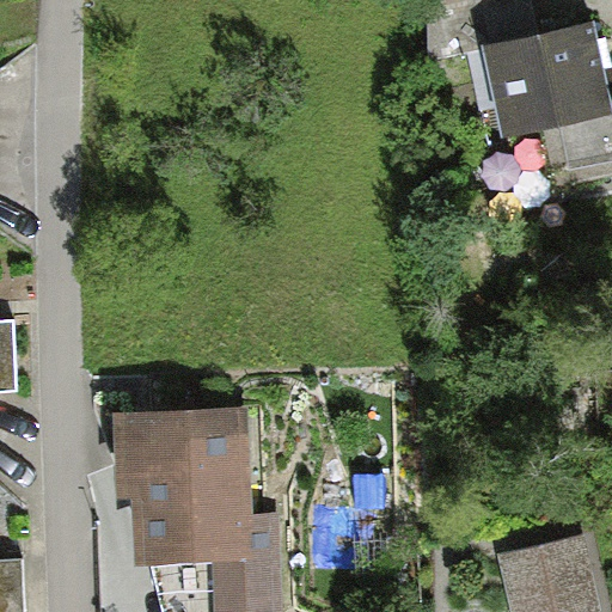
[(589,5),(494,23),(509,104),(604,87),(589,5)]
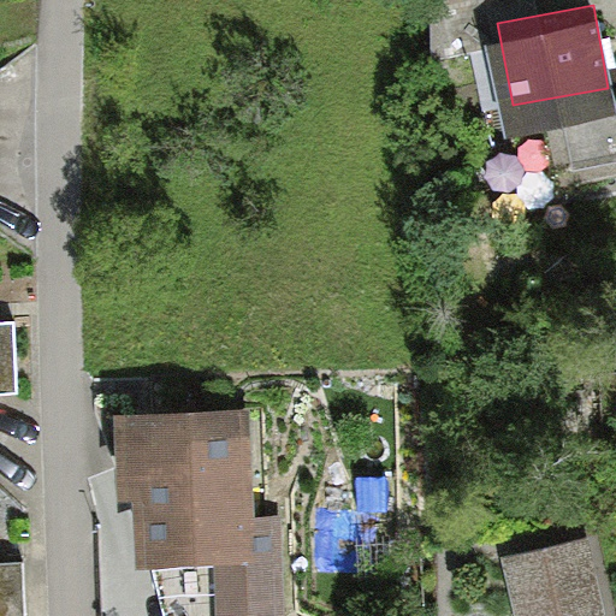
[(0,390),(18,390),(17,326),(0,326),(0,390)]
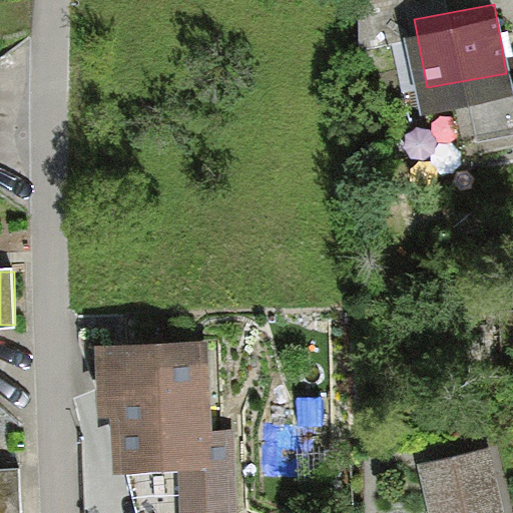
[(113,474),(127,474),(135,512),(238,512),(234,427),(214,428),(210,340),(91,345),(95,427),(111,427),(113,474)]
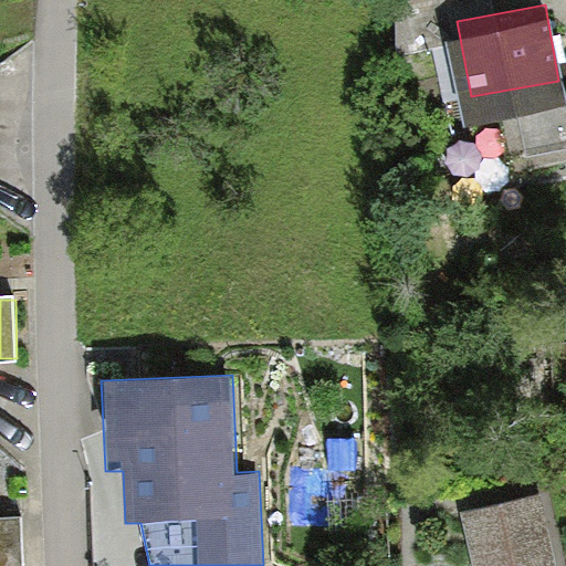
[(377,446),(338,448),(341,477),(378,474),(377,446)]
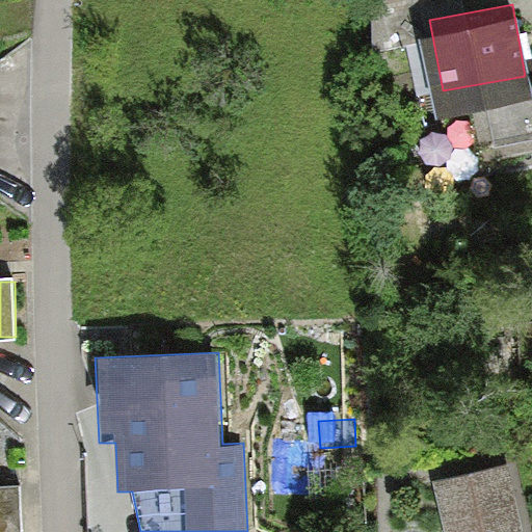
[(435,484),(446,531),(522,531),(507,468),(435,484)]
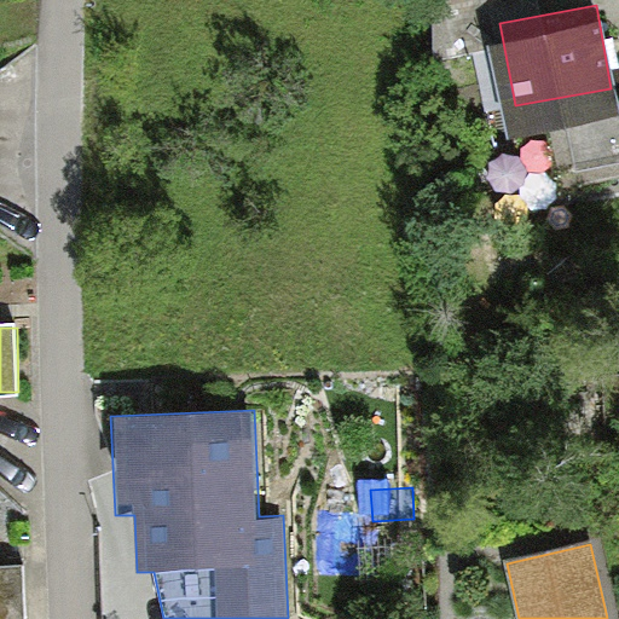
[(0,618),(22,618),(18,567),(0,568),(0,618)]
